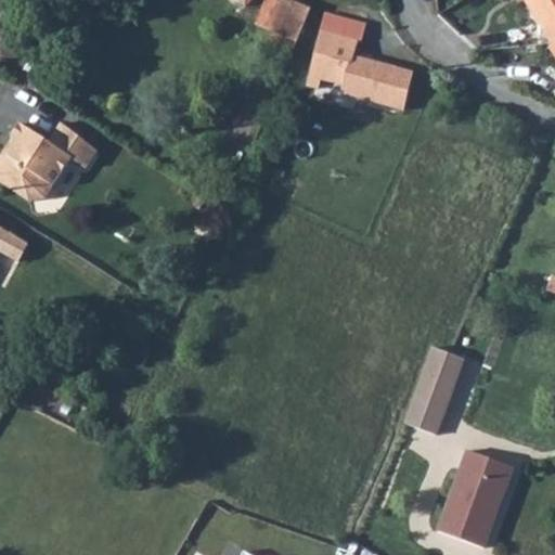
[(283,0),(270,29),(295,40),(309,8),(291,0),(283,0)]
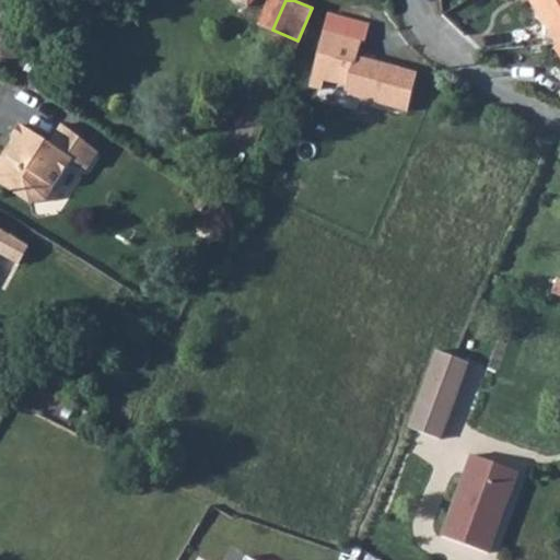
[(559,0),(532,0),(544,19),(559,44),(559,0)]
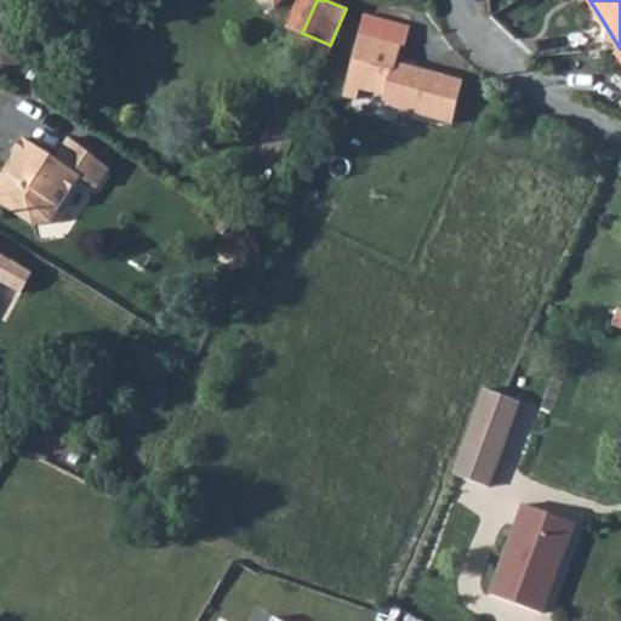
[(358,32),(400,44),(408,26),(363,15),(358,32)]
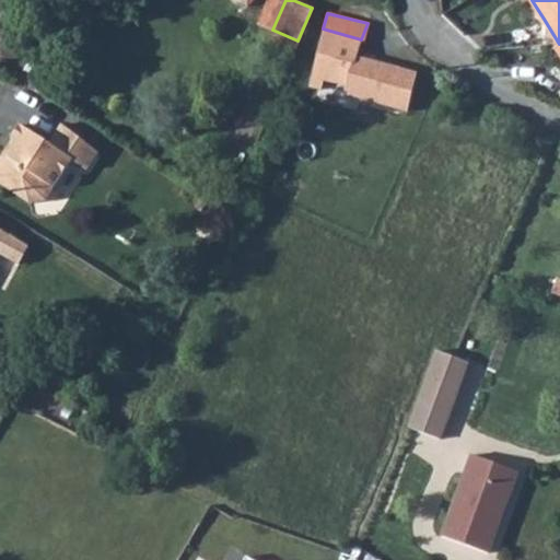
[(323,28),(317,54),(308,85),(405,111),(413,73),(357,57),(359,45),(361,39),(323,28)]
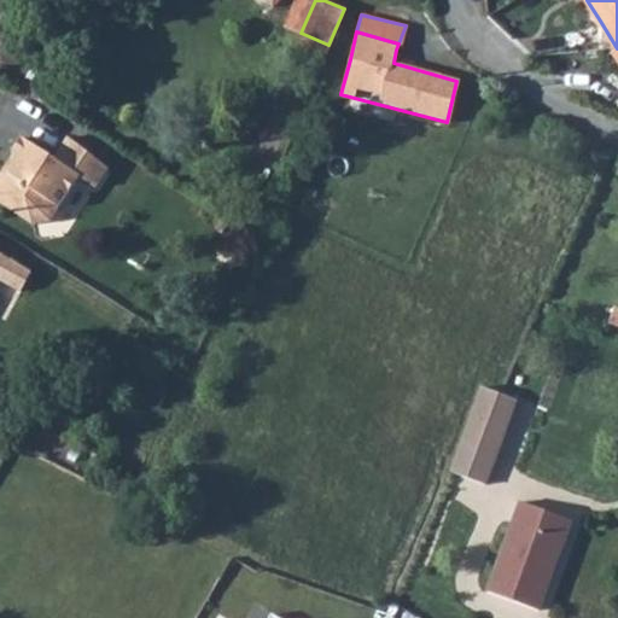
[(25,81),(33,86),(39,76),(30,73),(25,81)]
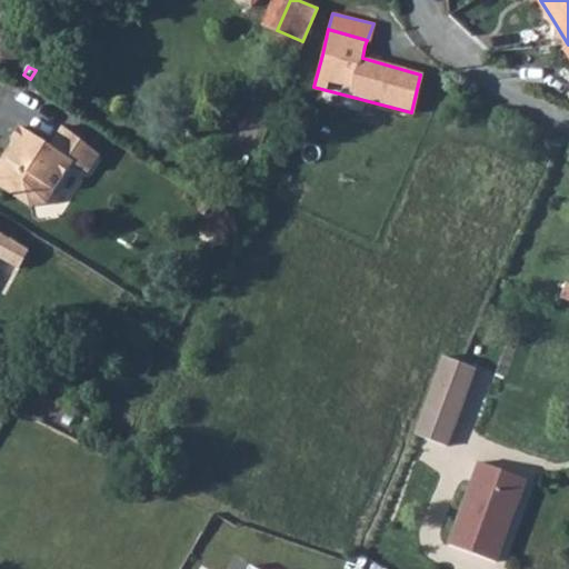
[(0,188),(15,198),(31,161),(67,173),(73,162),(85,169),(95,155),(56,126),(45,142),(18,126),(9,139),(15,148),(7,160),(3,159),(0,163),(0,188)]
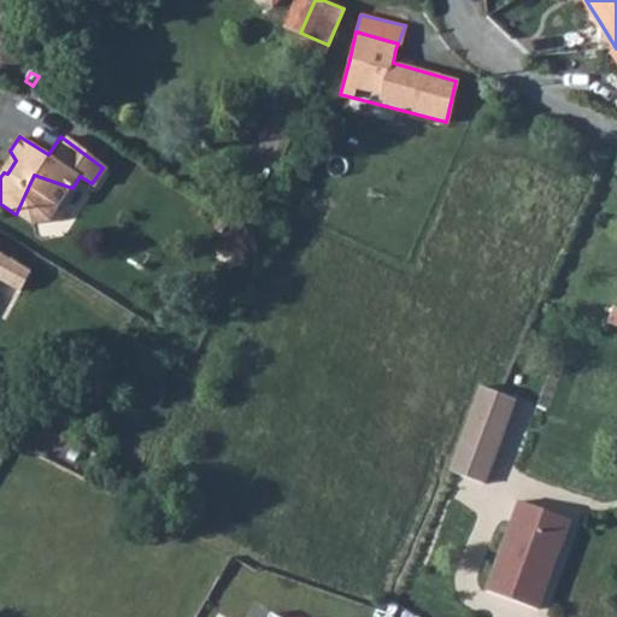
[(16,215),(42,233),(72,188),(34,175),(16,215)]
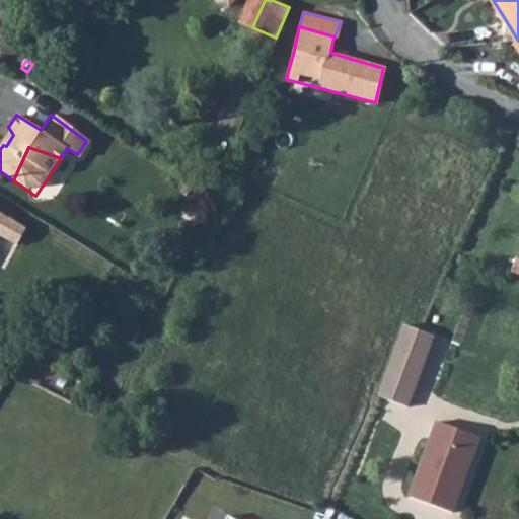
[(24,248),(35,228),(0,210),(0,243),(2,240),(24,248)]
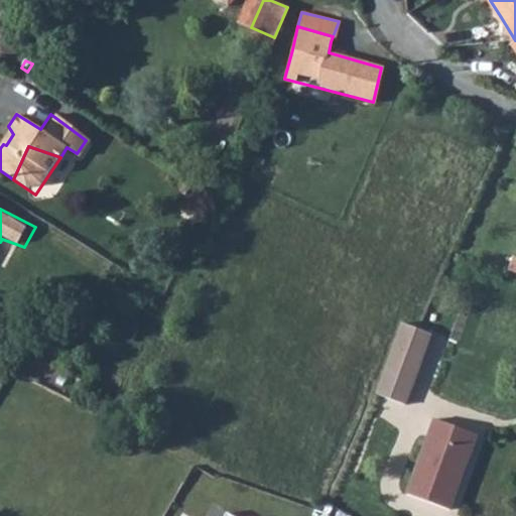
[(380,395),(408,405),(434,335),(406,325),(380,395)]
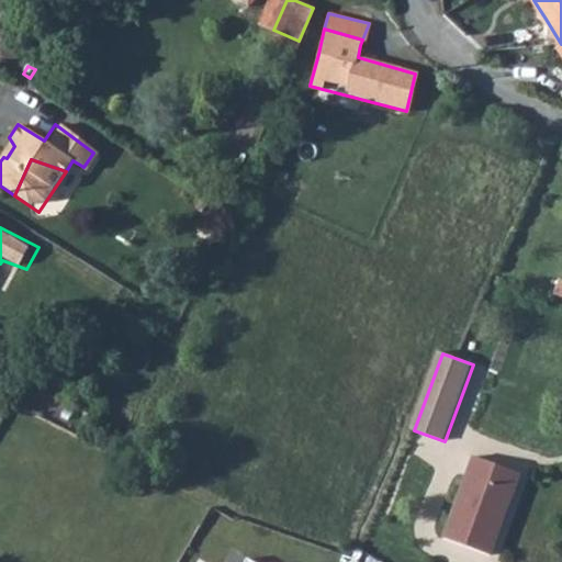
[(446,539),(492,558),(523,476),(476,459),(456,515),(446,539)]
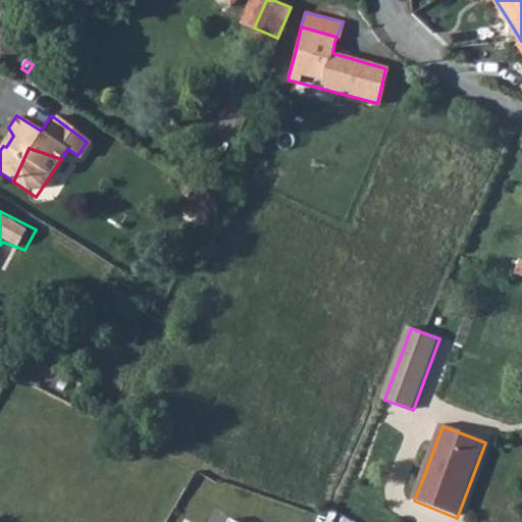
All buildings are outlined.
